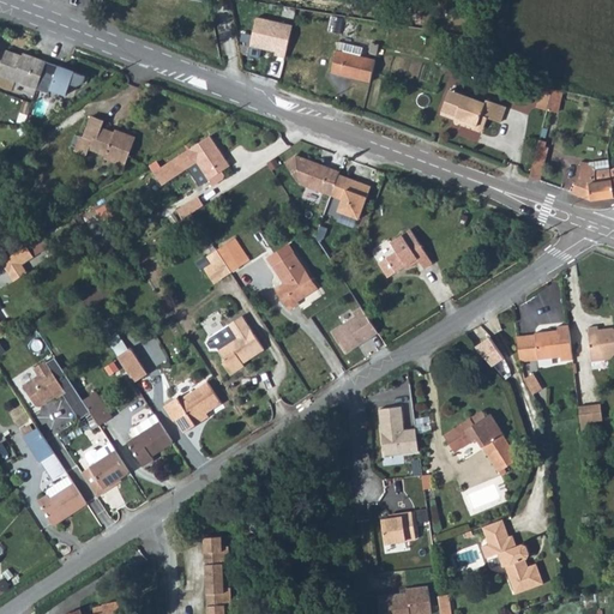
[(294,25),(259,17),(252,46),(277,50),(276,55),(287,58),(294,25)]
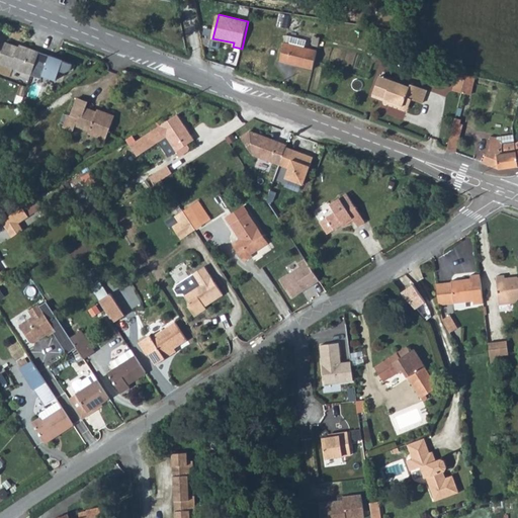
[(289,16),(279,14),(277,26),(286,28),(289,16)]
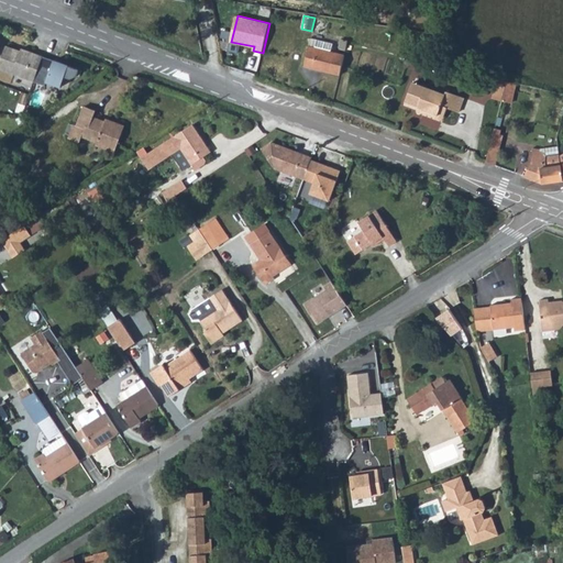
[(305,66),(340,75),(345,56),(331,52),(332,44),(311,39),(305,66)]
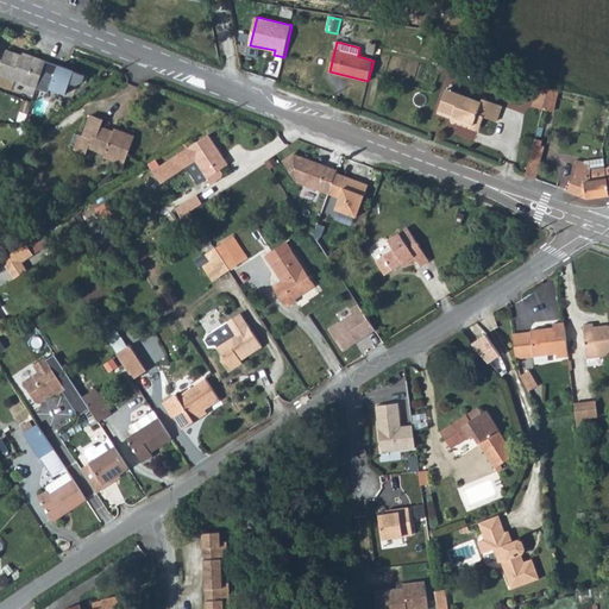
[(370,43),(368,51),(375,54),(376,46),(377,44),(370,43)]
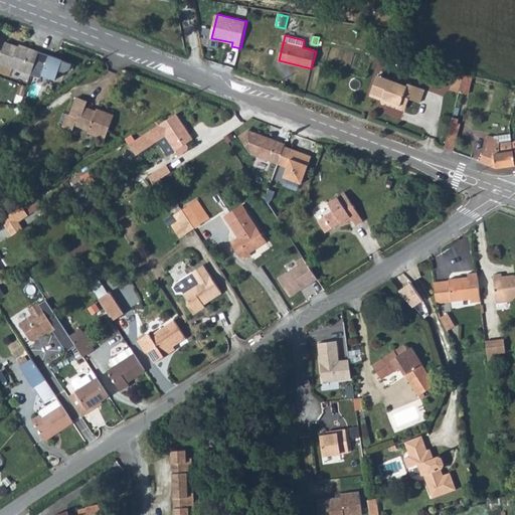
[(0,64),(32,76),(42,51),(20,43),(20,45),(5,40),(0,54),(0,64)]
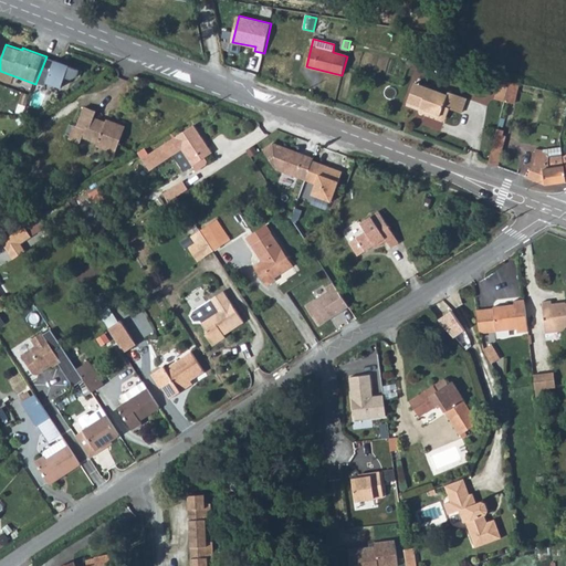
[(426,62),(438,64),(440,52),(427,50),(426,62)]
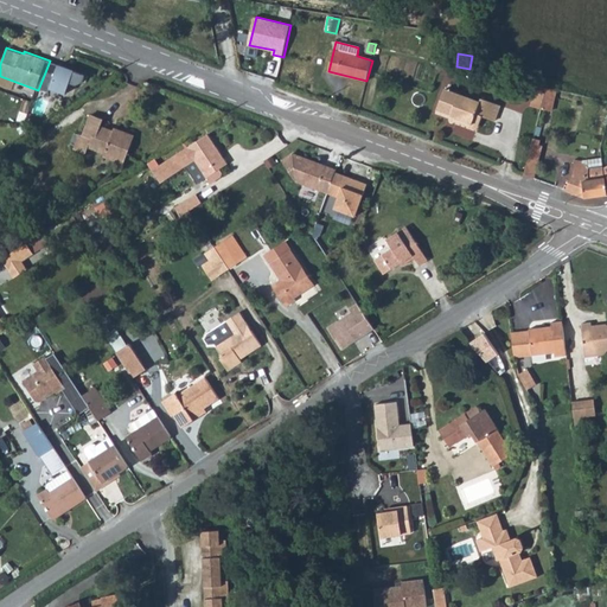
[(75,71),(50,61),(38,90),(50,94),(52,88),(66,93),(75,71)]
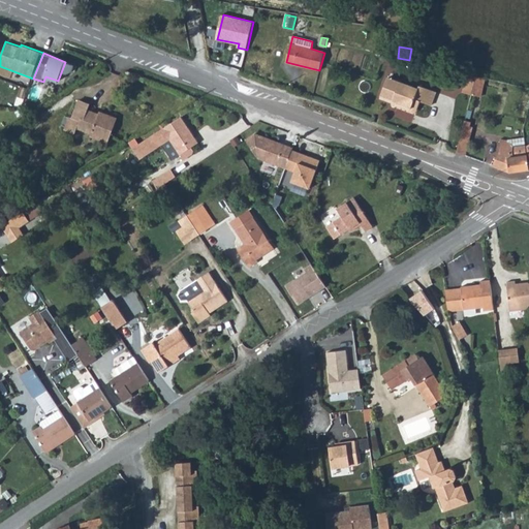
[(463,93),(471,95),(476,75),(467,73),(463,93)]
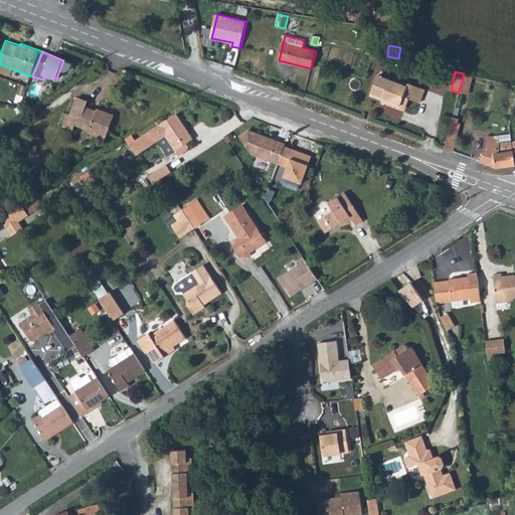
[(459,93),(468,96),(473,75),(464,73),(459,93)]
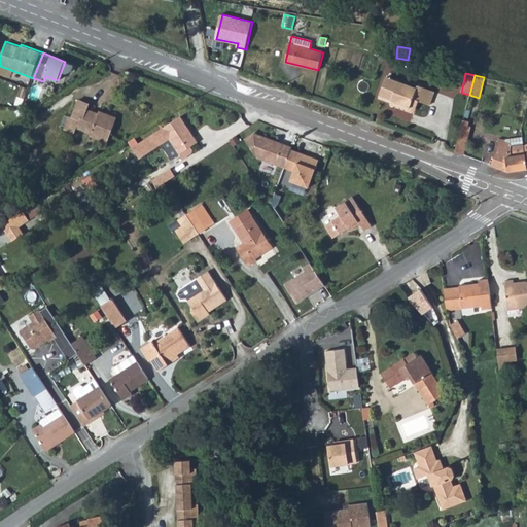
[(385,83),(380,100),(392,104),(393,102),(397,103),(399,106),(416,111),(419,101),(429,104),(434,92),(419,86),(417,89),(399,82),(397,88),(385,83)]
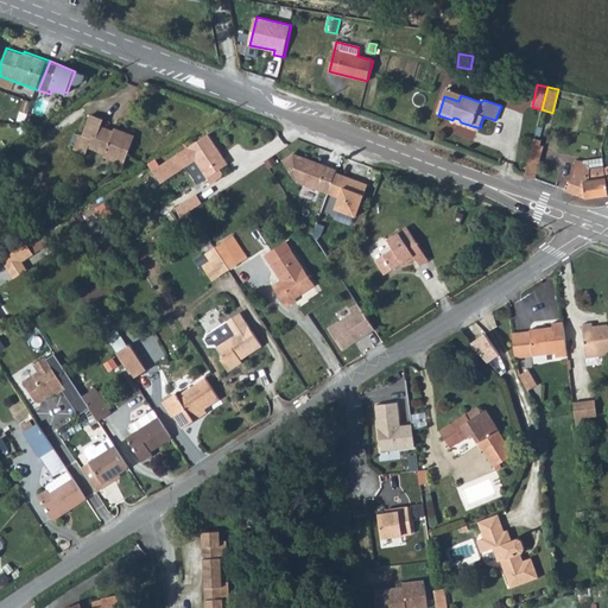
[(88,146),(106,153),(105,156),(125,164),(135,135),(115,128),(114,131),(101,126),(103,119),(90,114),(82,134),(80,134),(74,147),(87,152),(88,146)]
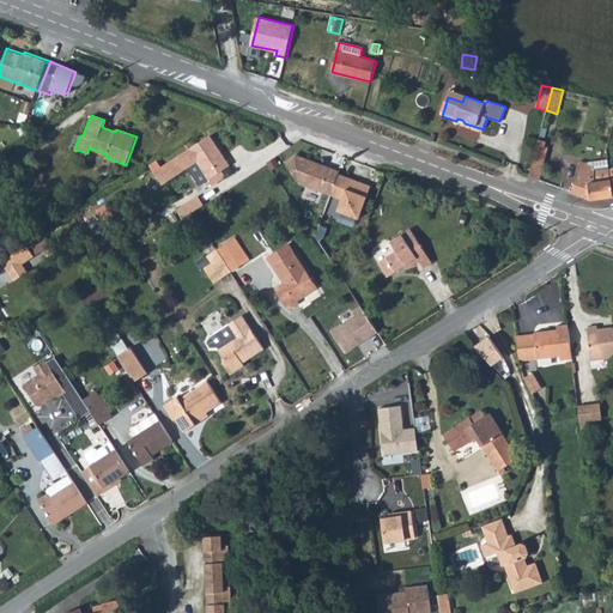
[(457,119),(456,121),(455,122),(483,133),(484,129),(465,123),(462,120),(457,119)]
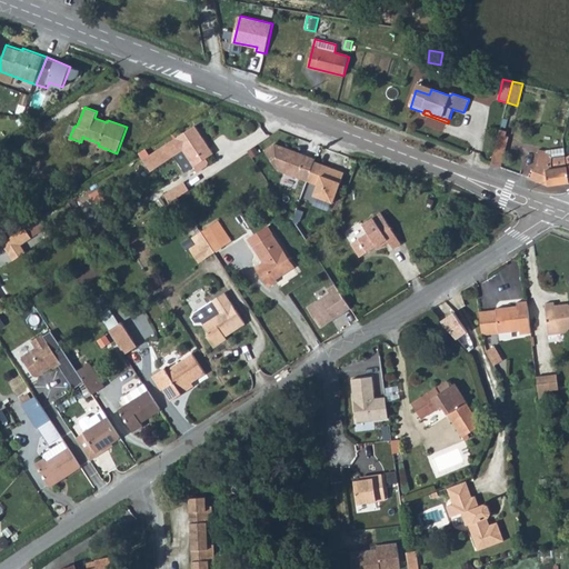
[(195,126),(176,138),(143,159),(151,171),(183,150),(198,171),(207,165),(207,161),(205,157),(212,152),(195,126)]
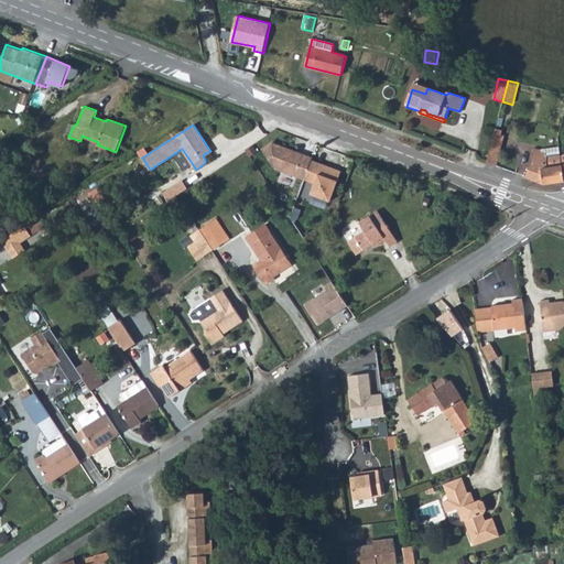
[(496,128),(492,140),(499,142),(502,130),(496,128)]
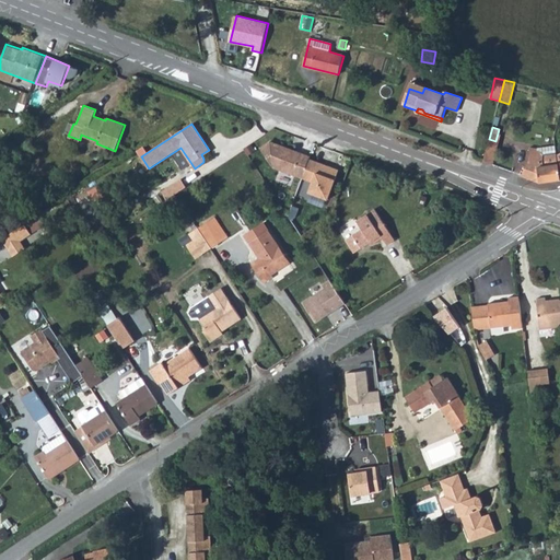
[(489,139),(482,162),(492,165),(500,141),(496,141),(489,139)]
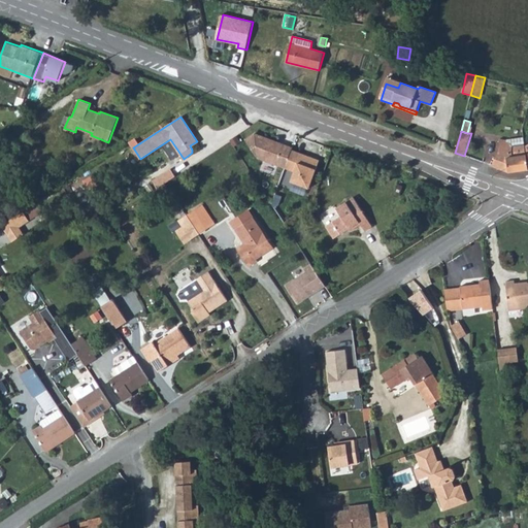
[(273,140),(255,133),(245,139),(258,158),(285,168),(292,150),(293,147),(284,144),(284,145),(272,141),(273,140)]
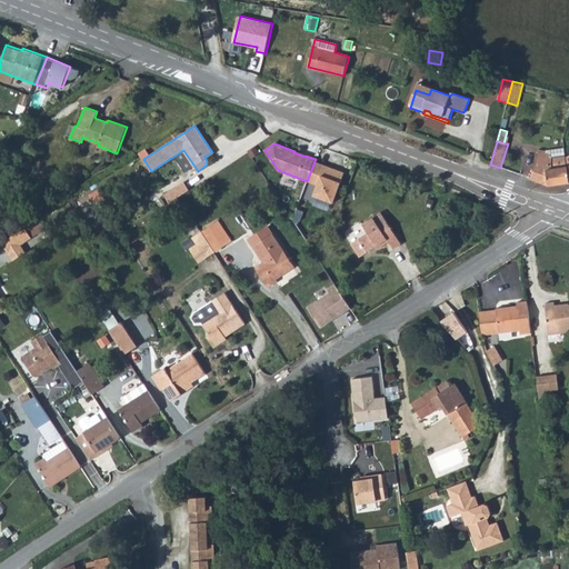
[(539,150),(531,179),(549,186),(568,181),(568,175),(567,159),(566,156),(553,158),(553,156),(546,153),(546,151),(539,150)]
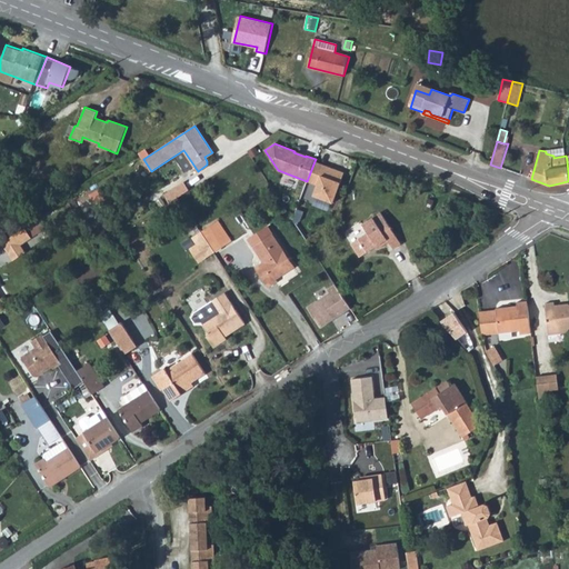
[(315,161),(307,181),(318,185),(313,195),(333,202),(345,172),(315,161)]
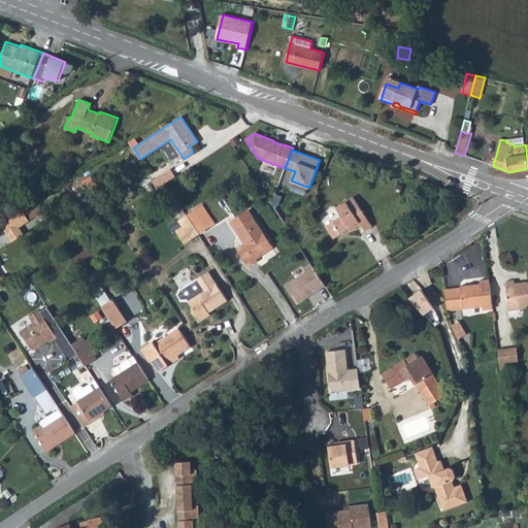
[(153,179),(158,188),(165,183),(175,176),(170,168),(153,179)]
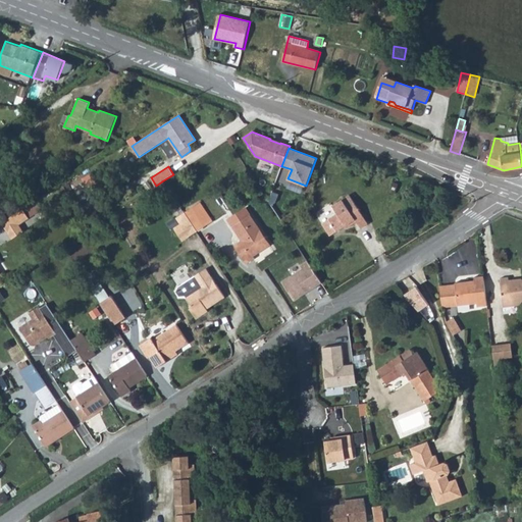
[(156,187),(148,192),(153,200),(161,195),(156,187)]
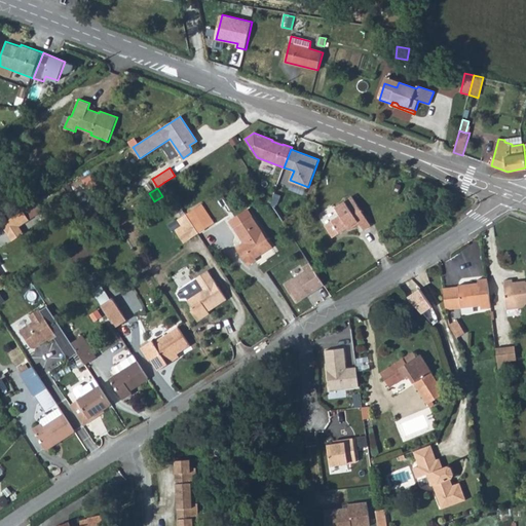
[(352,195),(334,207),(338,215),(326,222),(333,233),(358,219),(364,227),(371,223),(352,195)]
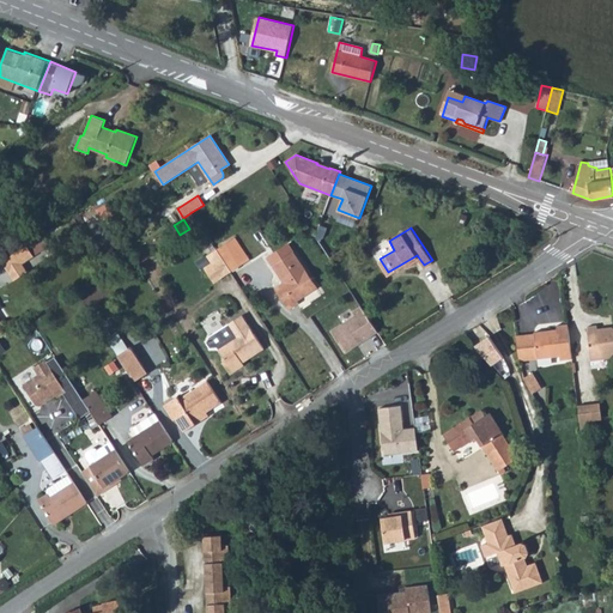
[(532,230),(525,248),(529,249),(536,231),(532,230)]
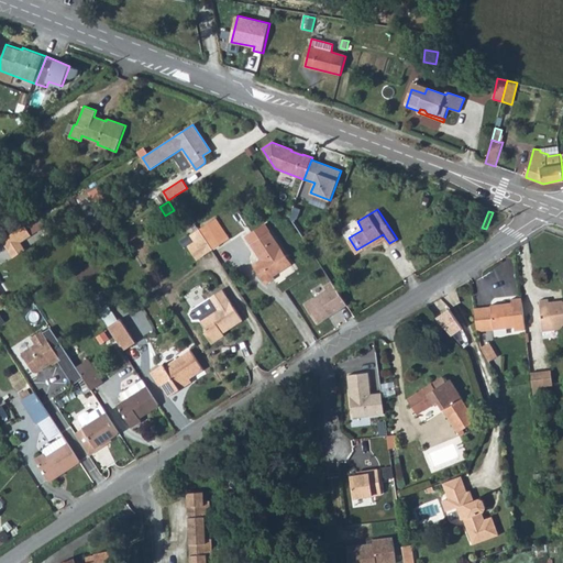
[(217,219),(208,223),(221,244),(229,239),(217,219)]
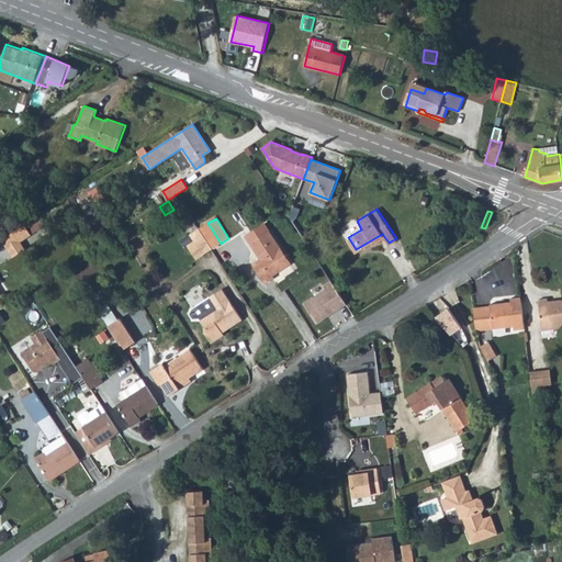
[(208,223),(199,228),(212,248),(221,244),(208,223)]
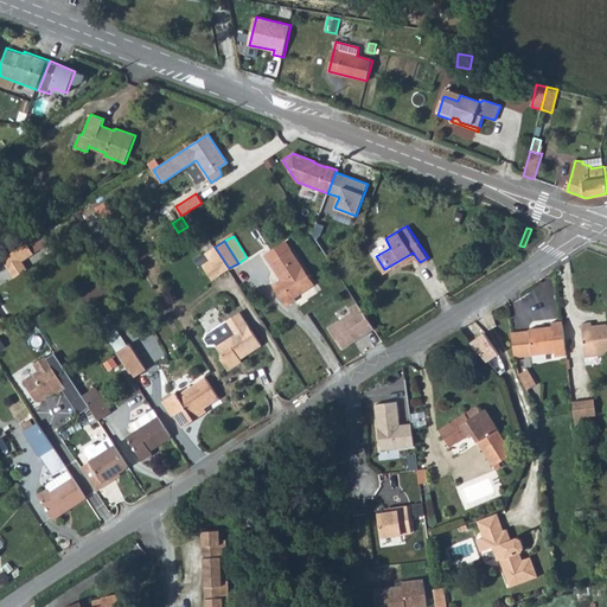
[(26,242),(1,259),(10,270),(34,254),(26,242)]
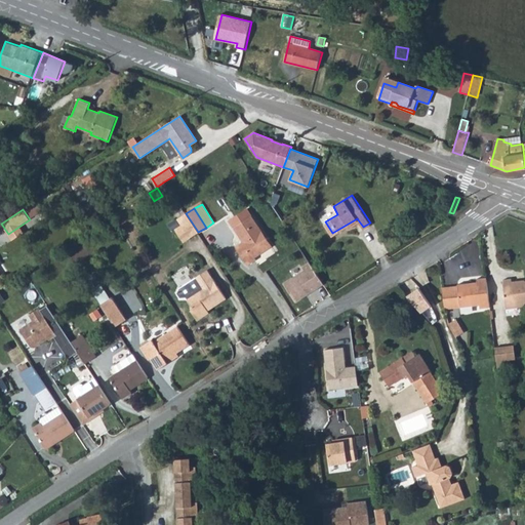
[(248,209),(230,220),(235,228),(253,216),(248,209)]
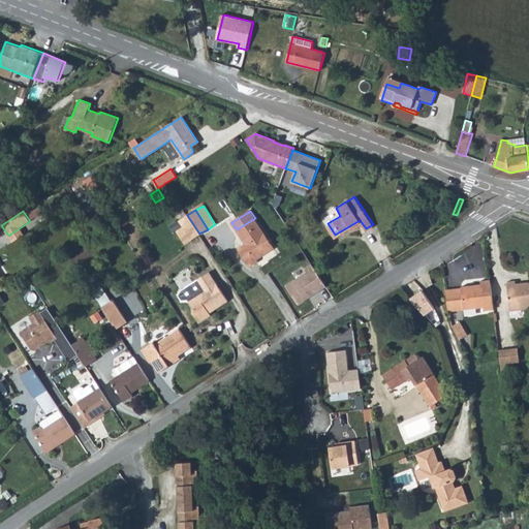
[(199,234),(187,215),(179,221),(183,227),(176,231),(184,244),(199,234)]
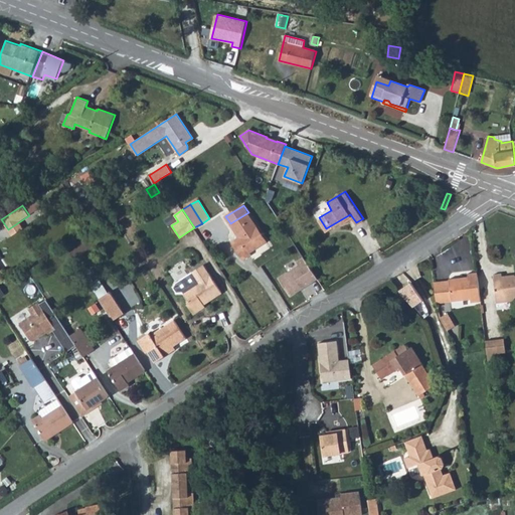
[(248,212),(230,223),(238,237),(232,241),(243,260),(250,255),(248,252),(266,241),(248,212)]
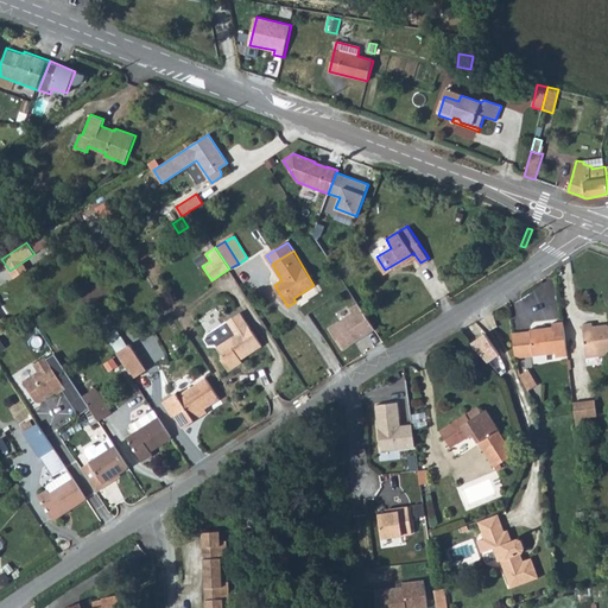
[(343,349),(375,329),(359,304),(350,309),(353,312),(329,328),(343,349)]
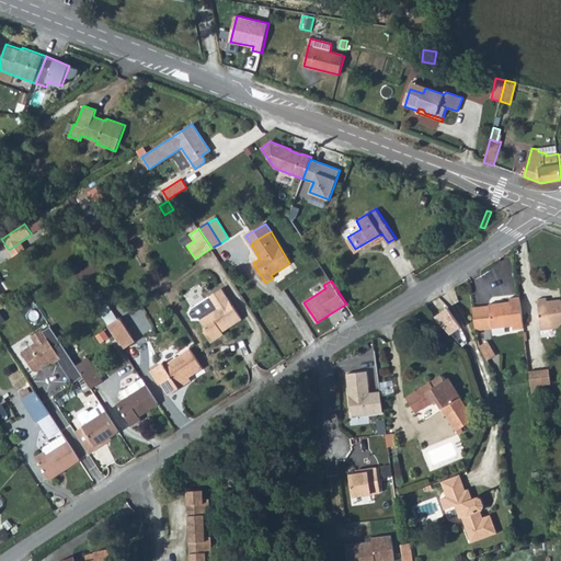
[(222,290),(207,299),(214,309),(198,319),(205,331),(202,332),(209,345),(222,338),(220,334),(241,322),(222,290)]
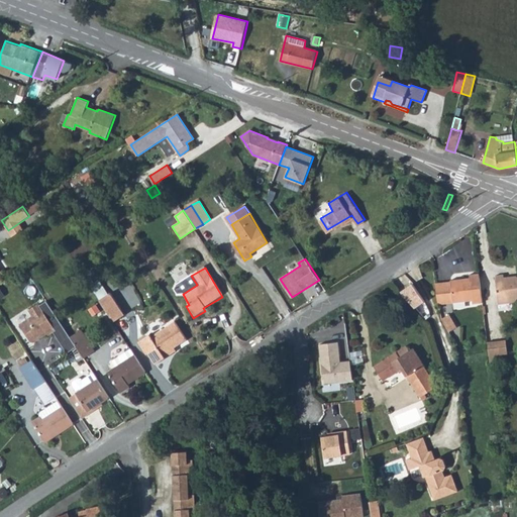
[(483,302),(479,274),(470,275),(470,278),(461,279),(461,282),(452,283),(436,284),(438,301),(463,300),(463,302),(473,301),(473,303),(483,302)]
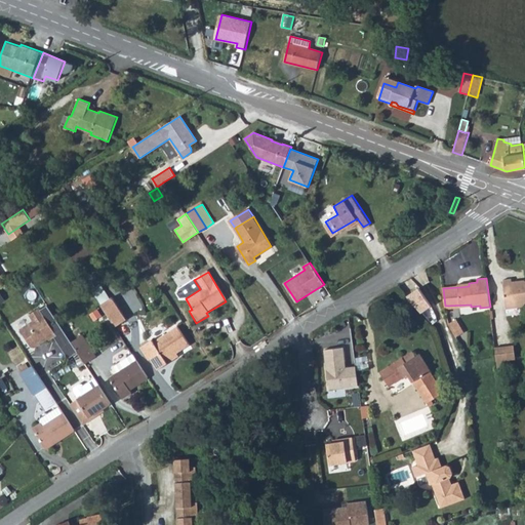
[(503,293),(506,307),(524,305),(524,280),(511,282),(511,279),(503,279),(506,293),(503,293)]
